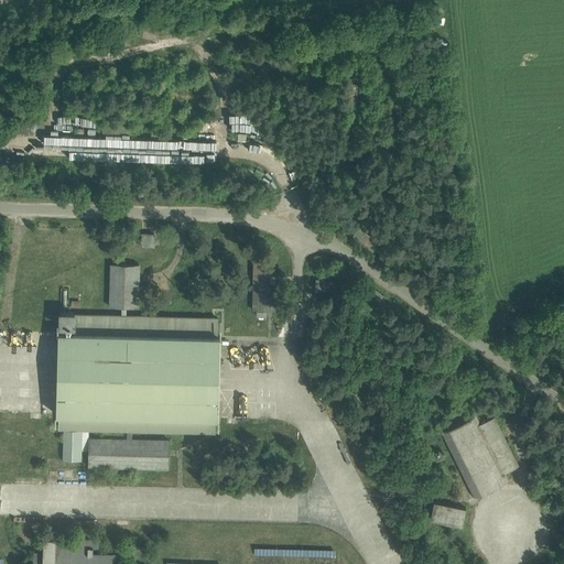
[(357,80),(346,80),(346,86),(349,86),(348,99),(359,100),(359,95),(357,95),(357,80)]
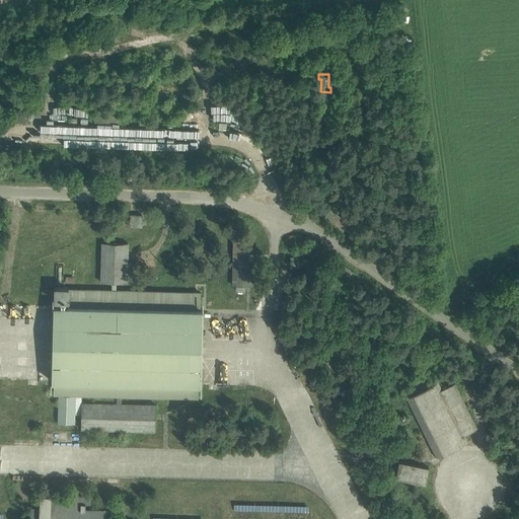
[(141,215),(130,215),(130,226),(141,227),(141,215)]
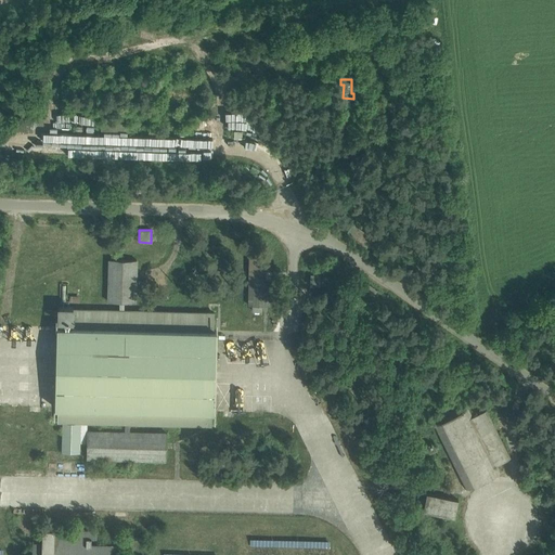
[(270,257),(249,257),(249,305),(253,305),(253,311),(260,311),(261,306),(269,306),(270,276),(273,276),(273,272),(270,272),(270,257)]
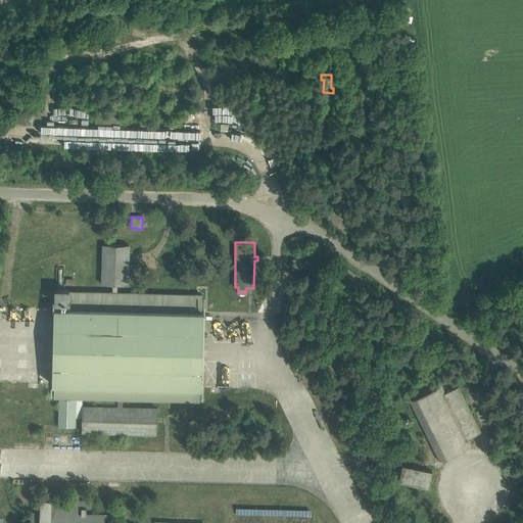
[(129,245),(103,244),(102,284),(113,284),(112,292),(116,292),(116,284),(128,285),(129,245)]
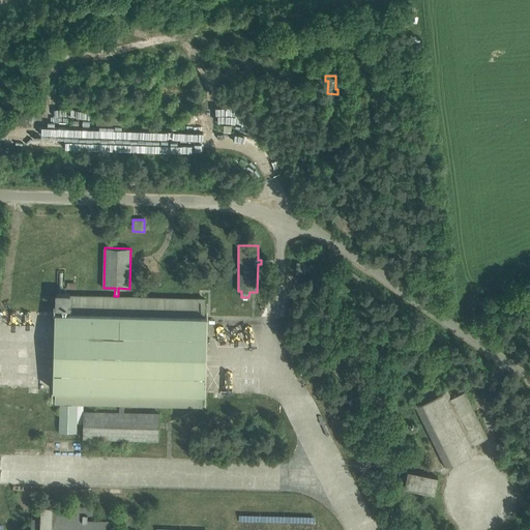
[(306,263),(297,262),(296,272),(305,273),(306,263)]
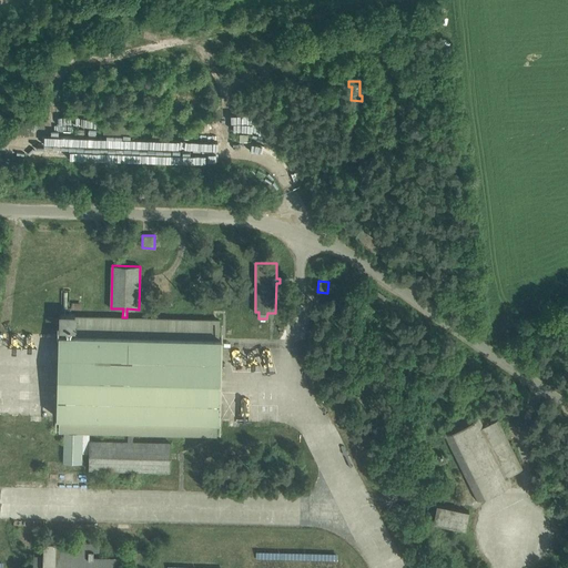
[(385,297),(375,290),(373,294),(383,302),(385,297)]
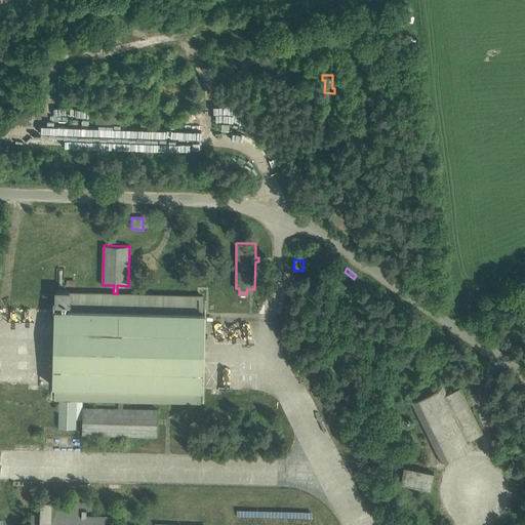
[(69,291),(55,290),(55,304),(56,304),(69,305),(69,292),(69,291)]
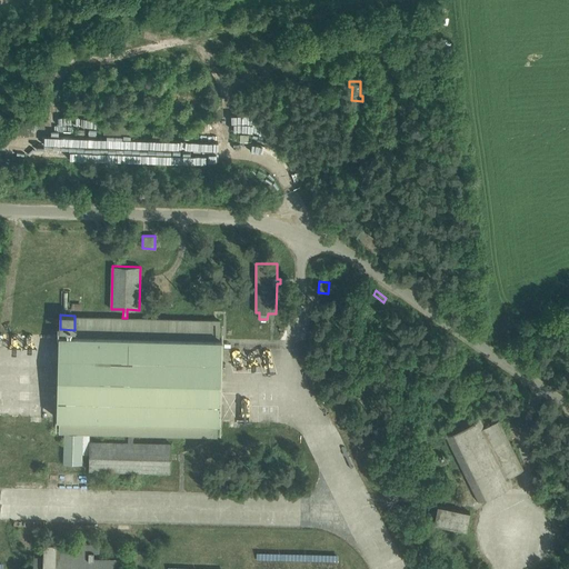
[(122,318),(75,317),(75,330),(61,329),(61,336),(59,336),(57,418),(59,418),(59,432),(65,432),(89,432),(129,433),(132,433),(217,436),(217,422),(219,422),(221,339),(219,339),(219,321),(127,318),(122,318)]
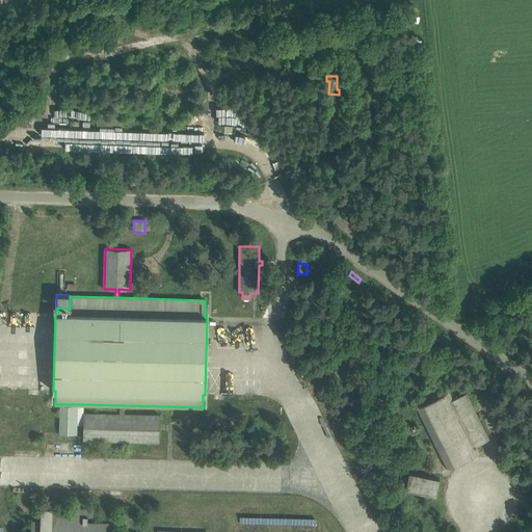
[(454,397),(450,389),(440,394),(435,387),(421,394),(425,401),(415,406),(445,469),(481,451),(478,444),(489,439),(466,392),(454,397)]
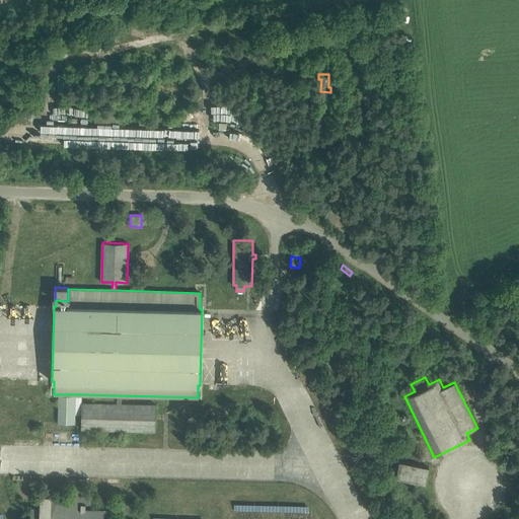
[(81,394),(59,394),(58,423),(74,423),(74,414),(81,414),(81,402),(81,394)]
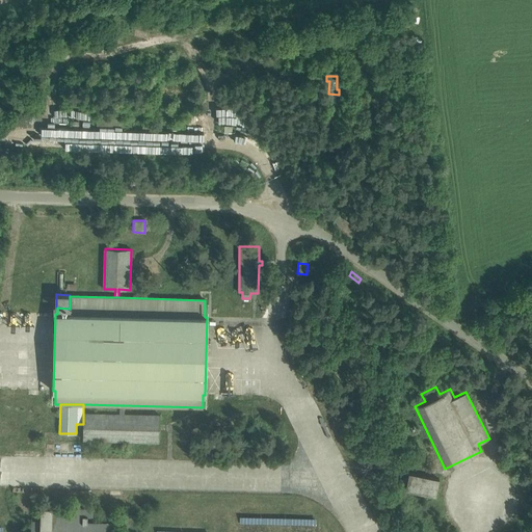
[(120,414),(83,413),(83,424),(83,440),(159,441),(160,415),(124,414),(124,405),(121,405),(120,414)]
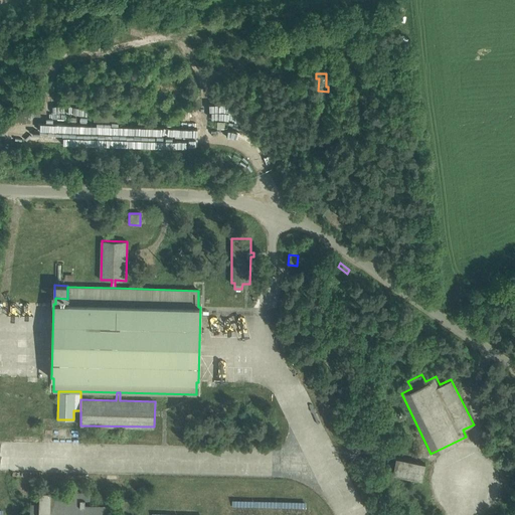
[(400,410),(398,411),(399,412),(394,414),(397,421),(405,417),(402,411),(401,411),(400,410)]
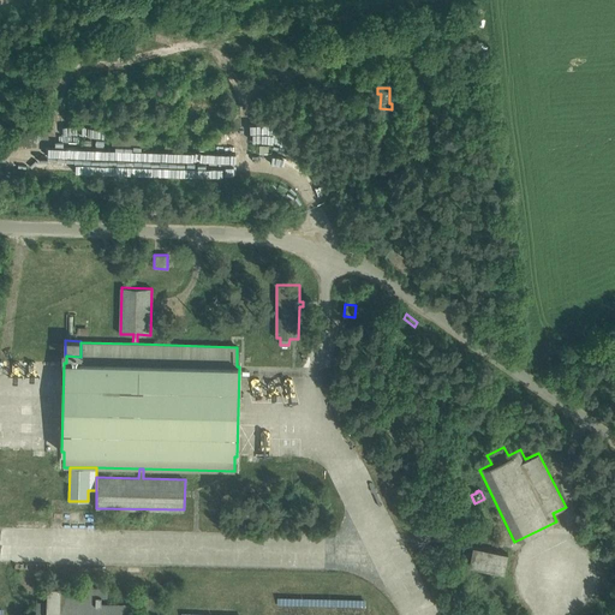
[(508,554),(472,547),(469,566),(503,573),(508,554)]
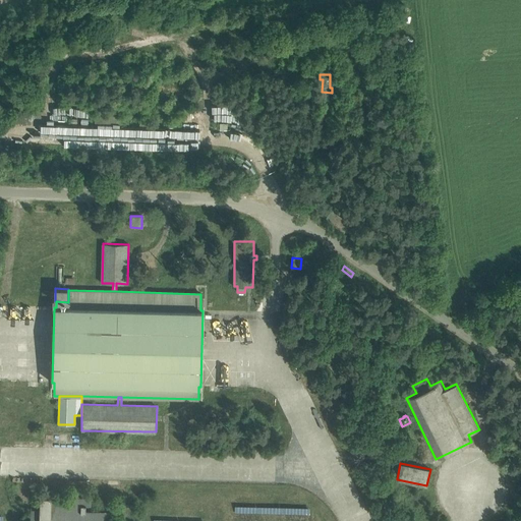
[(85,498),(49,497),(49,491),(40,491),(39,520),(110,520),(111,511),(85,511),(85,505),(91,505),(91,496),(89,496),(85,498)]
